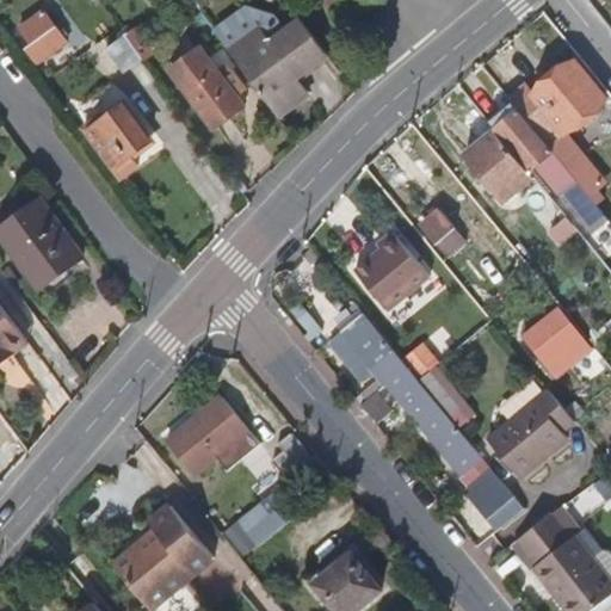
[(69,42),(45,11),(22,28),(34,43),(26,48),(43,72),(54,65),(48,57),(69,42)]
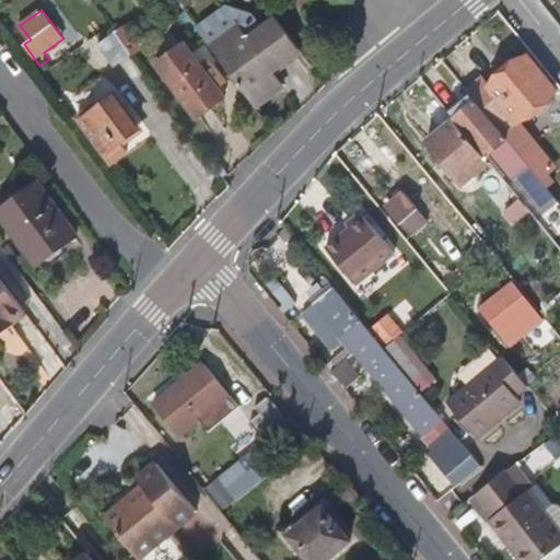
[(272,69),(301,49),(276,16),(248,36),(238,22),(210,44),(255,105),(283,84),(272,69)]
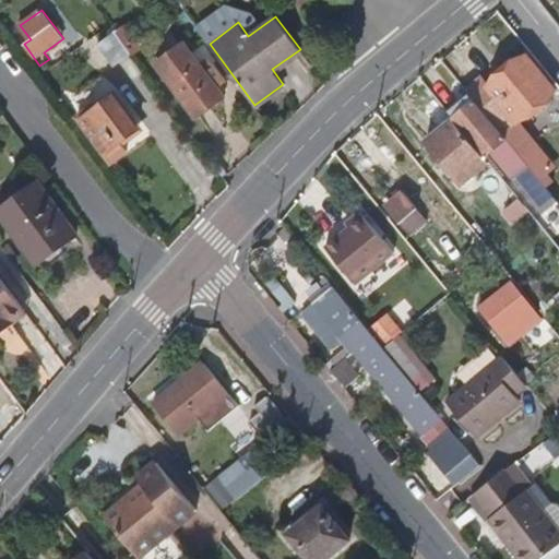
[(133,54),(116,31),(97,44),(115,67),(133,54)]
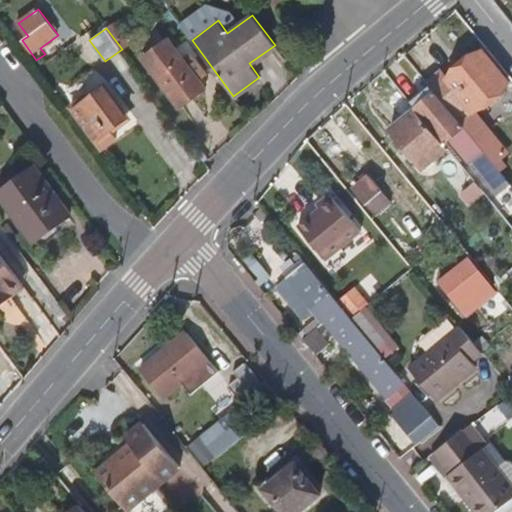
[(206,89),(200,80),(207,75),(193,55),(185,60),(171,40),(145,59),(180,109),(206,89)]
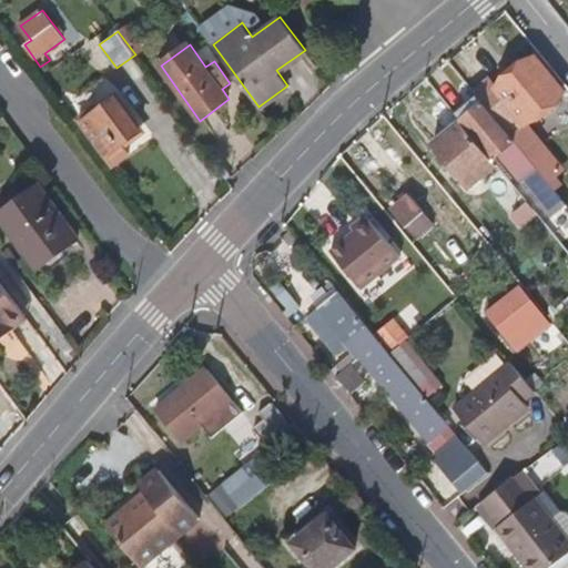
[(527,127),(546,113),(516,77),(476,107),(468,97),(453,110),(462,121),(489,155),(513,138),(527,127)]
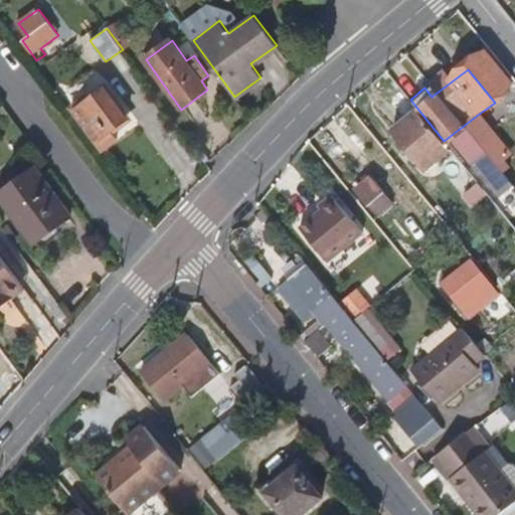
[(128,119),(107,89),(89,101),(87,97),(71,108),(98,142),(128,119)]
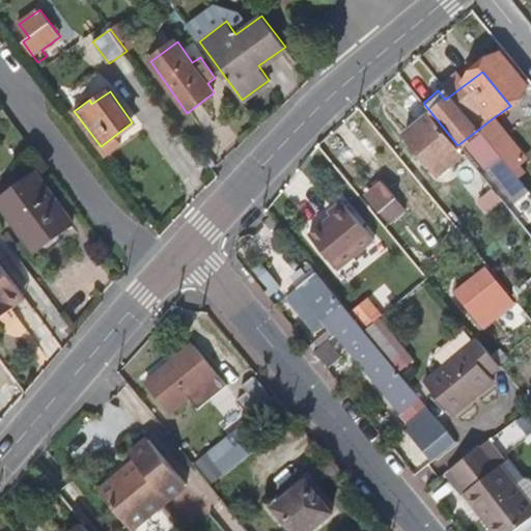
[(457,145),(431,113),(407,134),(441,175),(465,155),(457,145)]
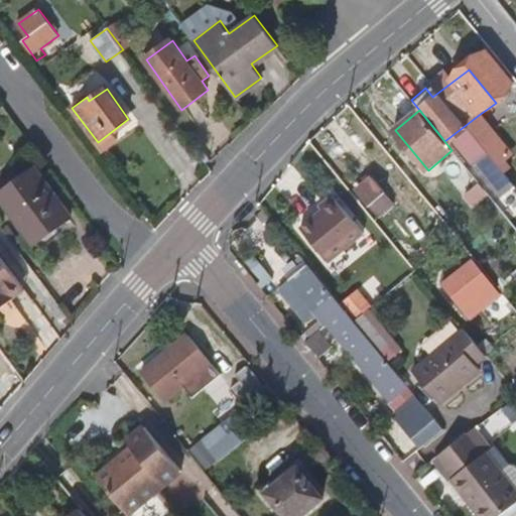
[(509,153),(479,115),(466,125),(487,152),(496,164),(509,153)]
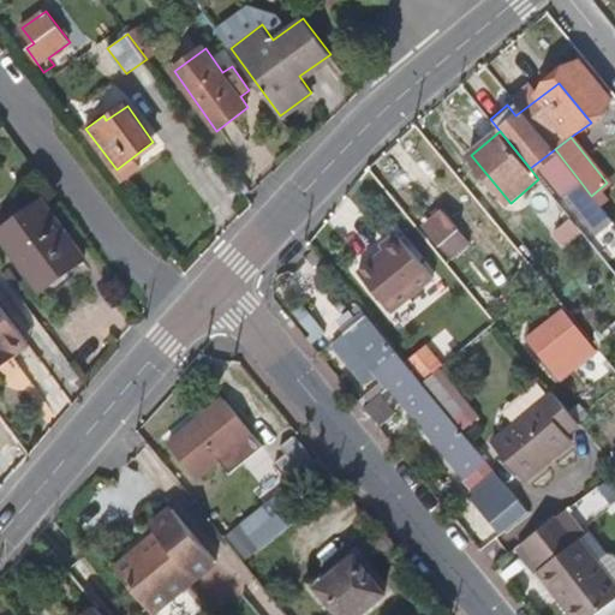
[(613,221),(591,196),(580,181),(566,193),(589,222),(595,218),(604,228),(613,221)]
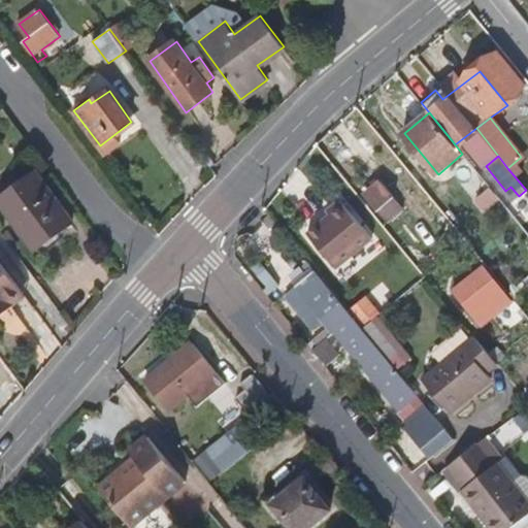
[(72,222),(35,173),(0,198),(0,202),(35,249),(72,222)]
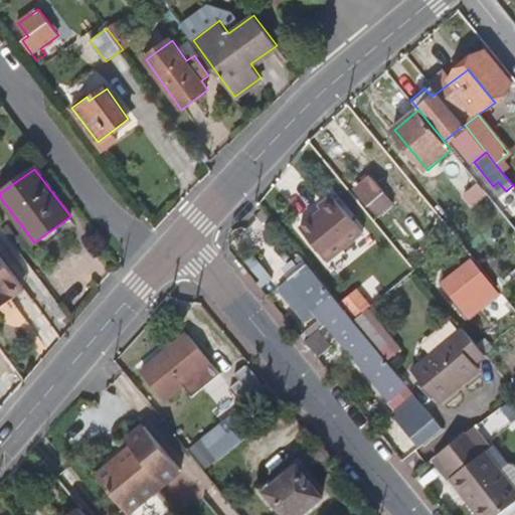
[(378,214),(393,202),(372,177),(357,190),(378,214)]
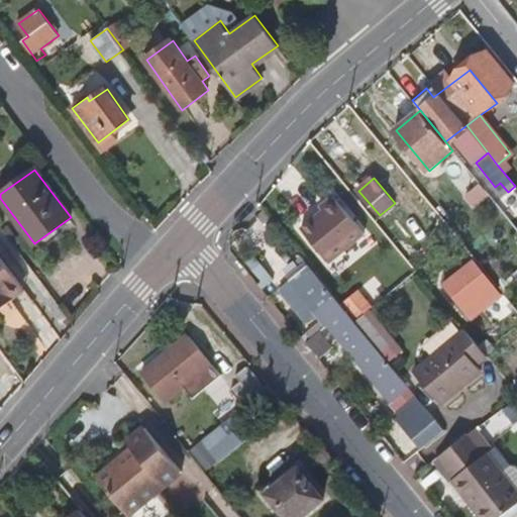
[(331,263),(366,234),(334,195),(321,206),(325,210),(303,228),(331,263)]
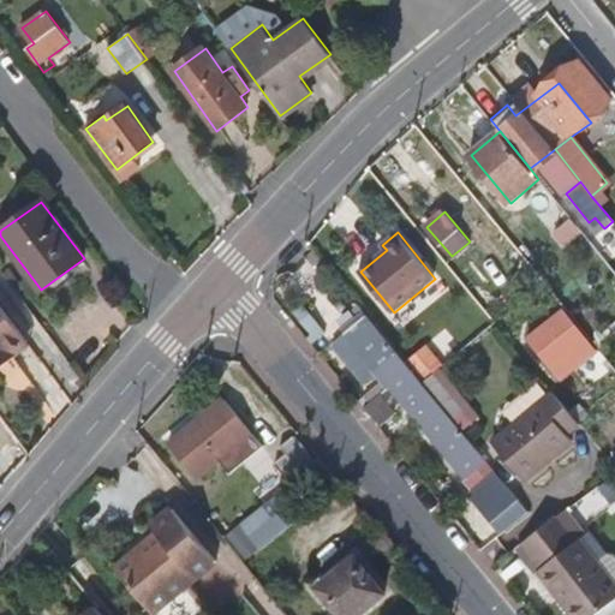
[(0,358),(27,338),(0,302),(0,358)]
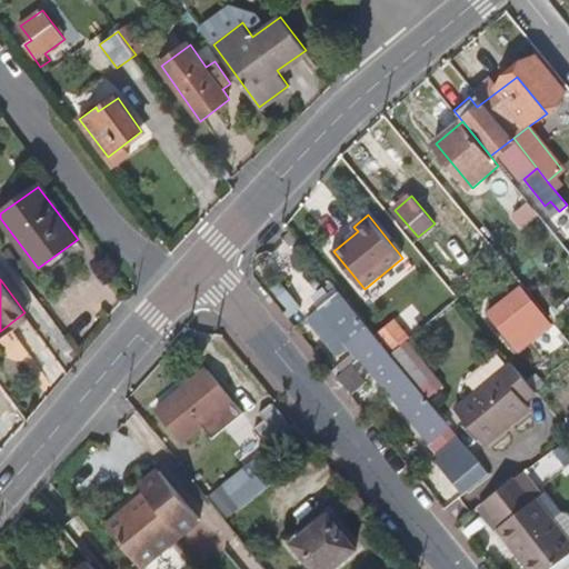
[(552,326),(521,287),(489,311),(490,313),(489,315),(509,340),(510,339),(520,352),(552,326)]
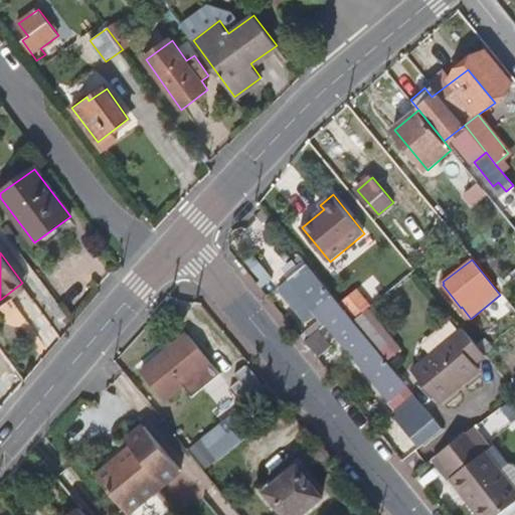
[(514,270),(495,285),(501,292),(514,280),(514,270)]
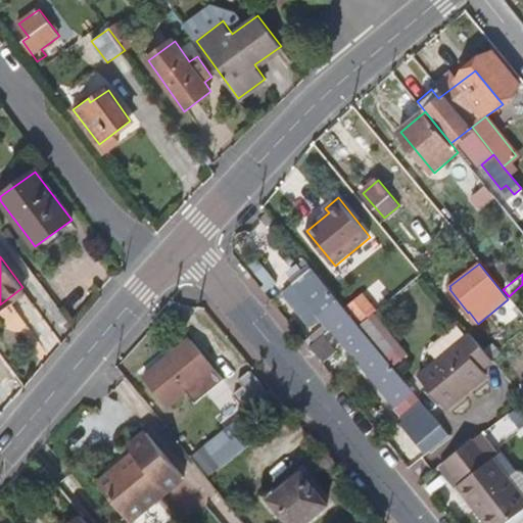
[(349,316),(316,275),(293,293),(321,328),(333,319),(338,324),(349,316)]
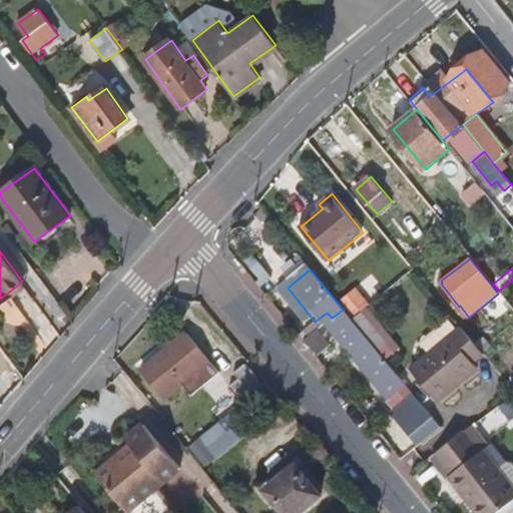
[(400,350),(352,290),(339,300),(387,360),(400,350)]
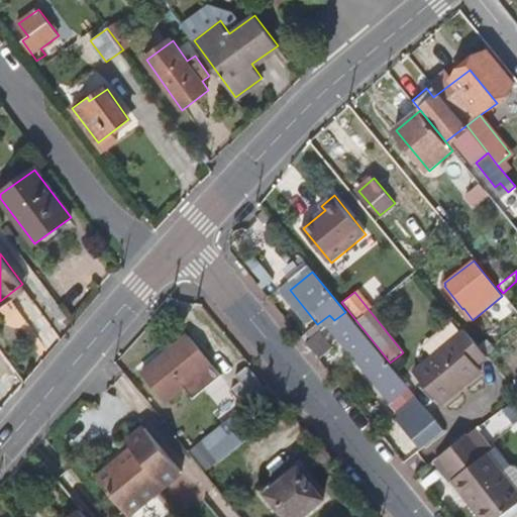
[(409,390),(345,312),(334,320),(397,399),(399,397),(409,390)]
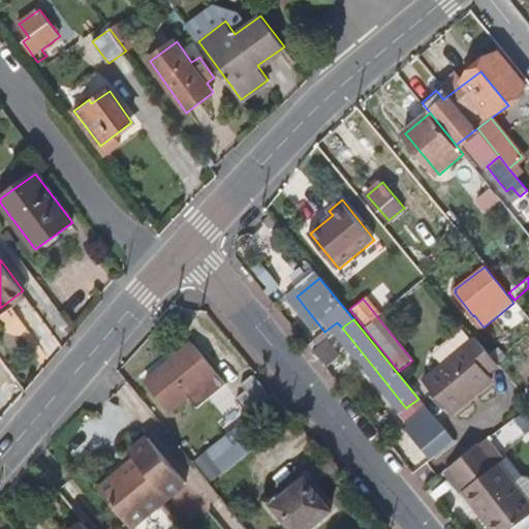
[(494,379),(488,372),(498,364),(477,338),(424,380),(450,413),(494,379)]
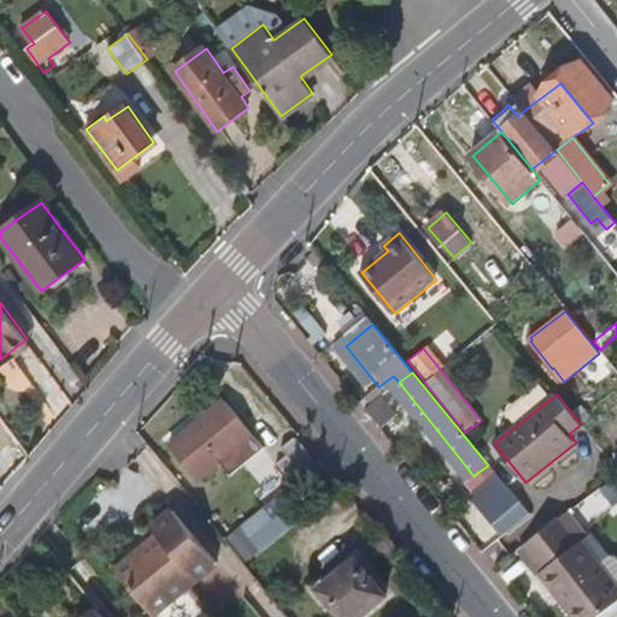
[(364,409),(378,425),(393,413),(380,397),(364,409)]
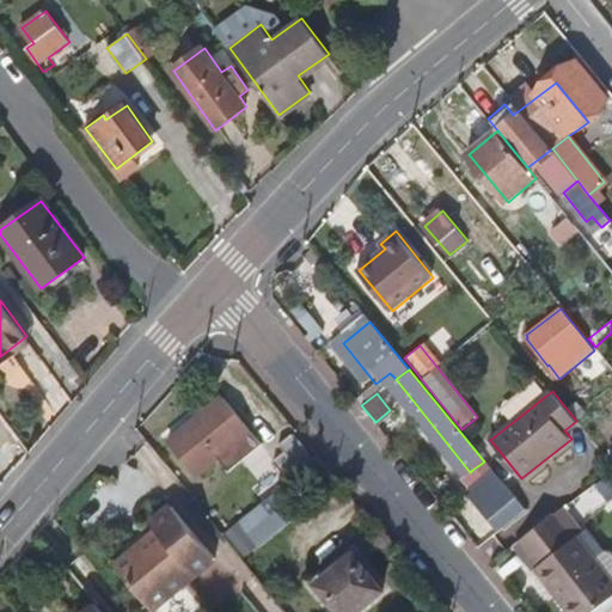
[(237,440),(251,429),(224,397),(169,441),(196,475),(227,450),(237,440)]
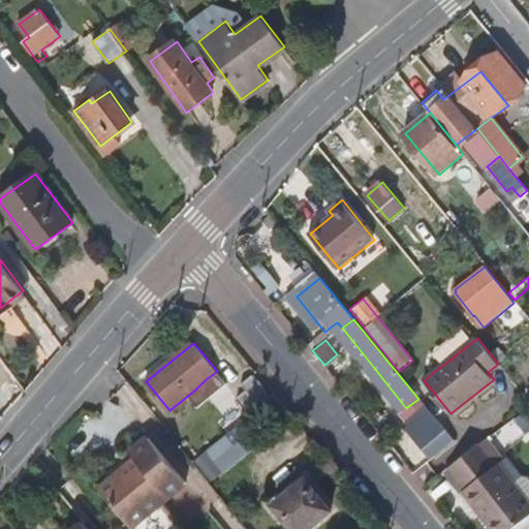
[(271,398),(252,377),(242,384),(260,406),(271,398)]
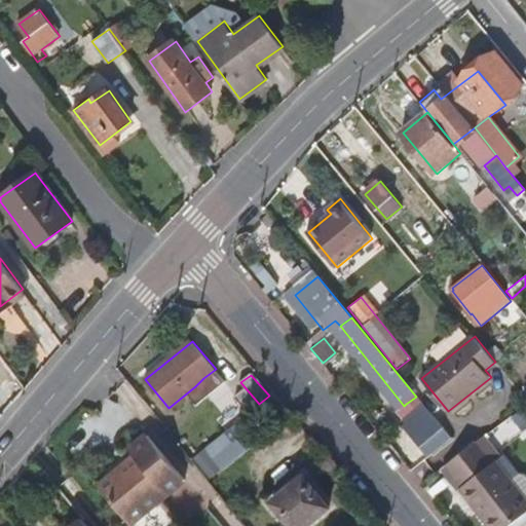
[(212,388),(203,378),(195,386),(202,396),(212,388)]
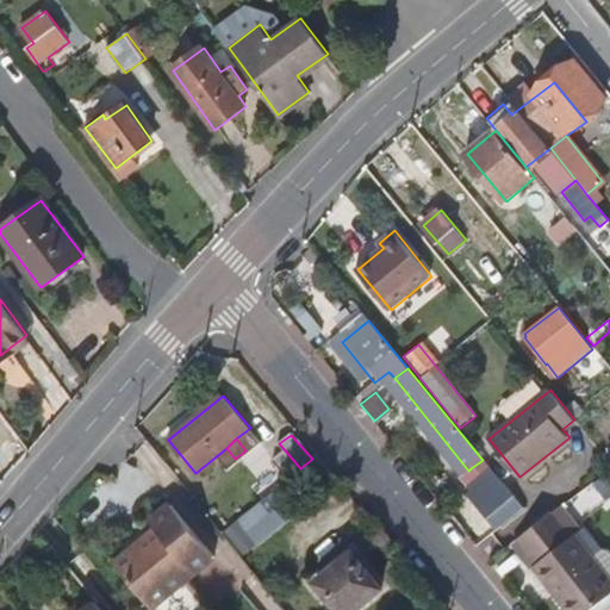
[(300,468),(279,443),(267,453),(288,479),(300,468)]
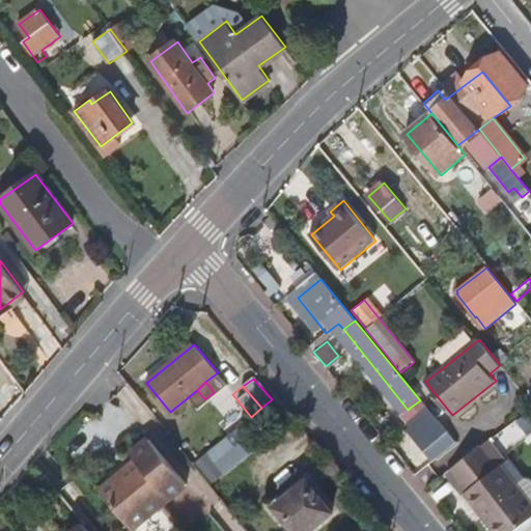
[(415,414),(425,407),(420,400),(410,408),(415,414)]
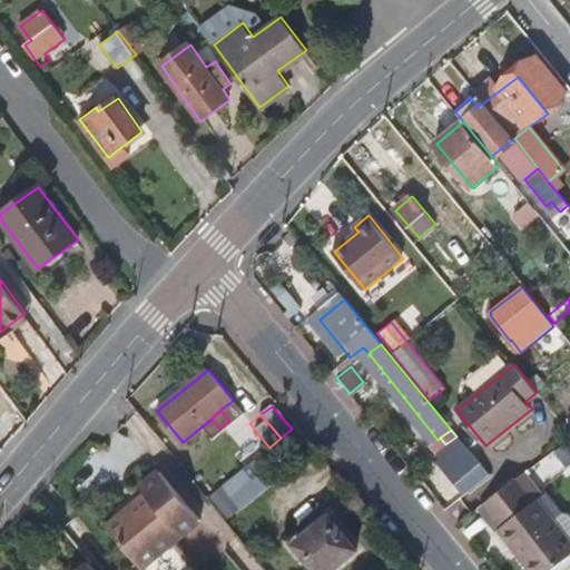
[(490,472),(459,434),(457,436),(445,444),(433,454),(465,492),(490,472)]
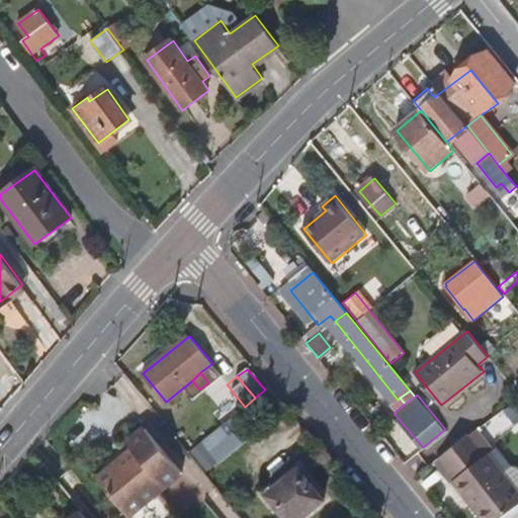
[(226,423),(202,442),(219,461),(242,442),(226,423)]
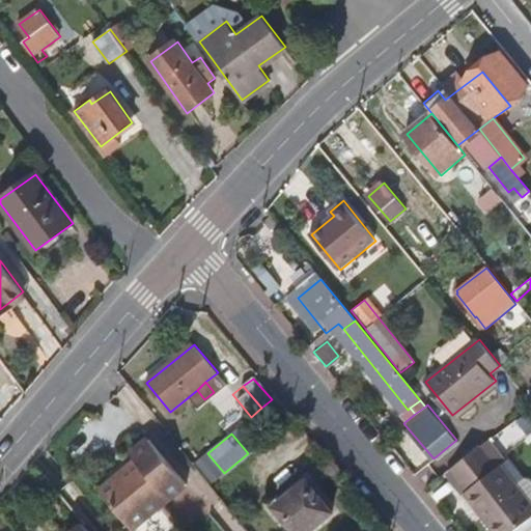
[(131,530),(186,487),(147,441),(130,455),(134,463),(99,491),(131,530)]
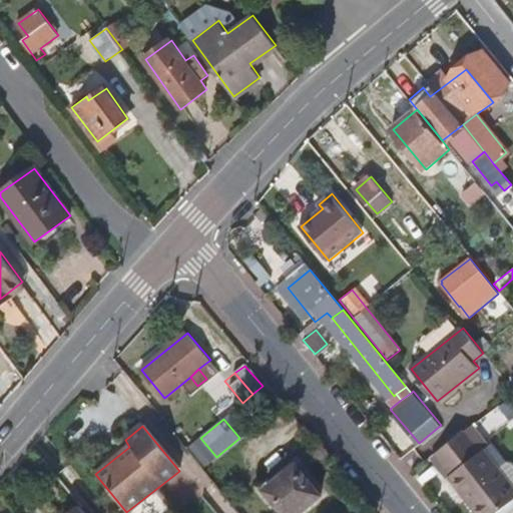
[(487,444),(472,426),(466,430),(481,449),(484,447),(487,444)]
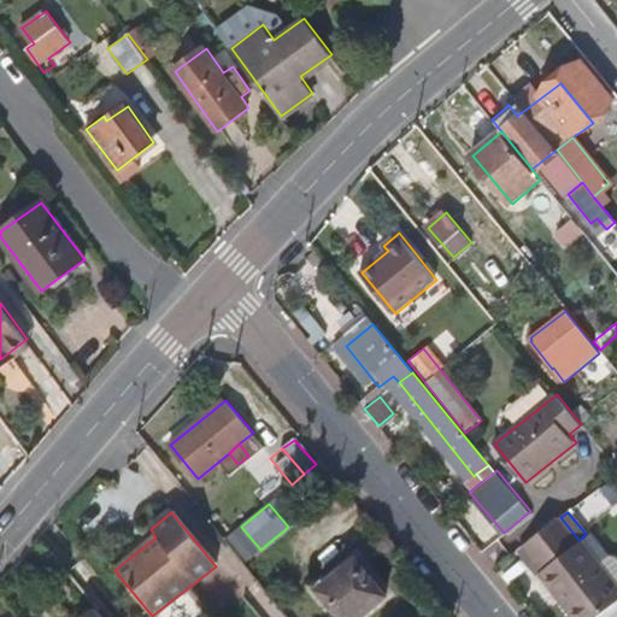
[(616,581),(599,559),(582,538),(579,540),(560,517),(545,527),(522,545),(544,568),(539,571),(556,592),(562,588),(583,616),(593,616),(600,612),(616,597),(616,581)]
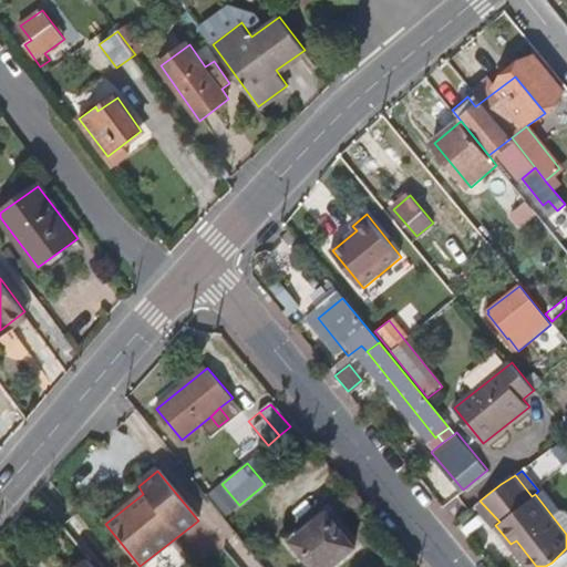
[(565,566),(566,566),(566,507),(559,506),(550,514),(566,534),(566,548),(552,563),(555,566),(565,566)]
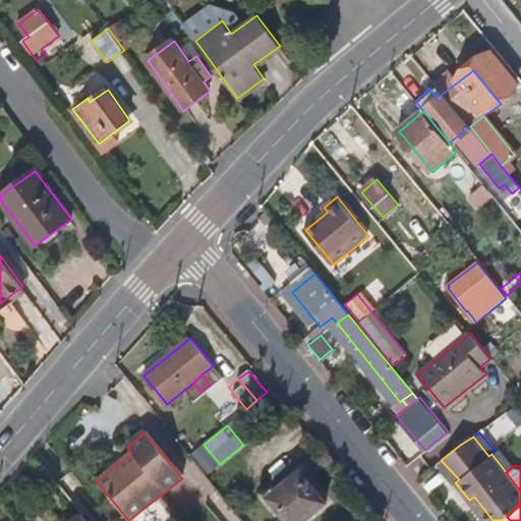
[(304,520),(327,503),(302,471),(287,484),(283,479),(268,494),(289,520),(304,520)]
